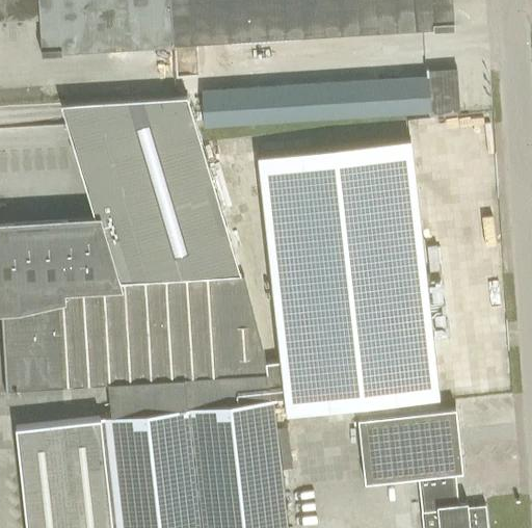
[(451,0),(0,0),(0,23),(46,21),(48,49),(42,49),(43,56),(174,48),(433,31),(433,33),(454,32),(451,0)]
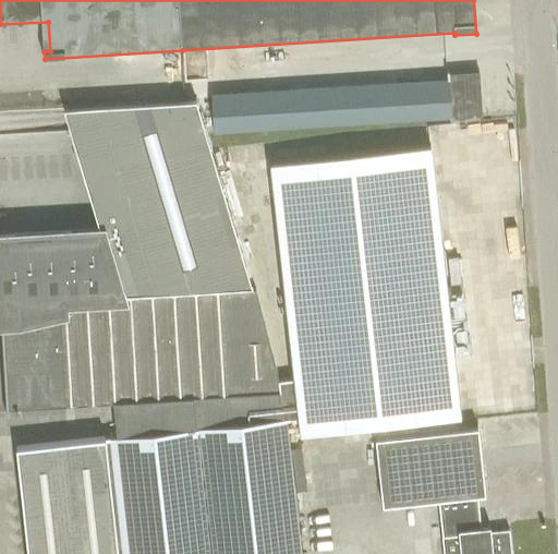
[(215,134),(483,117),(480,74),(447,75),(447,81),(213,96),(215,134)]
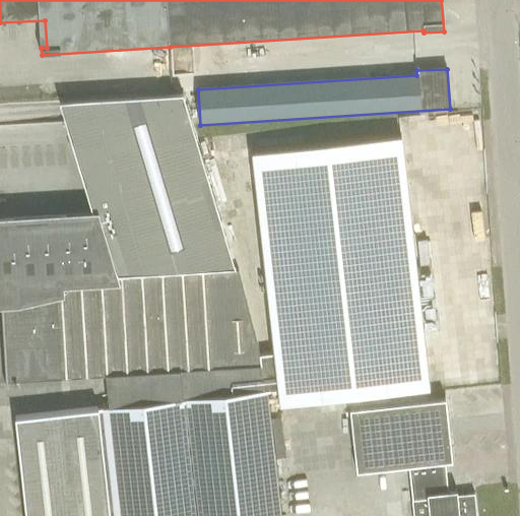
[(64,102),(60,102),(64,116),(84,182),(94,215),(218,213),(184,94),(64,102)]
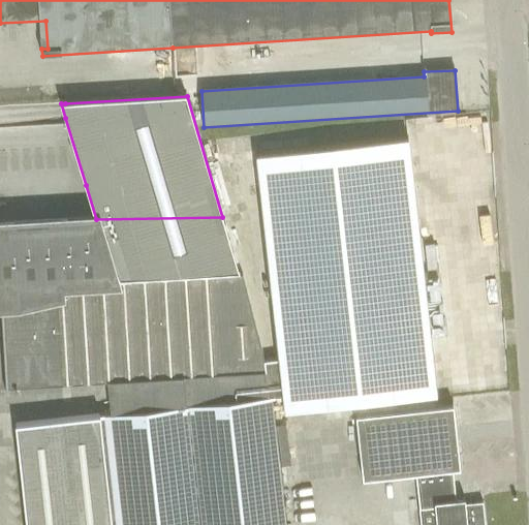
[(408,142),(256,158),(279,368),(265,369),(268,400),(275,399),(283,398),(283,400),(284,414),(436,398),(408,142)]
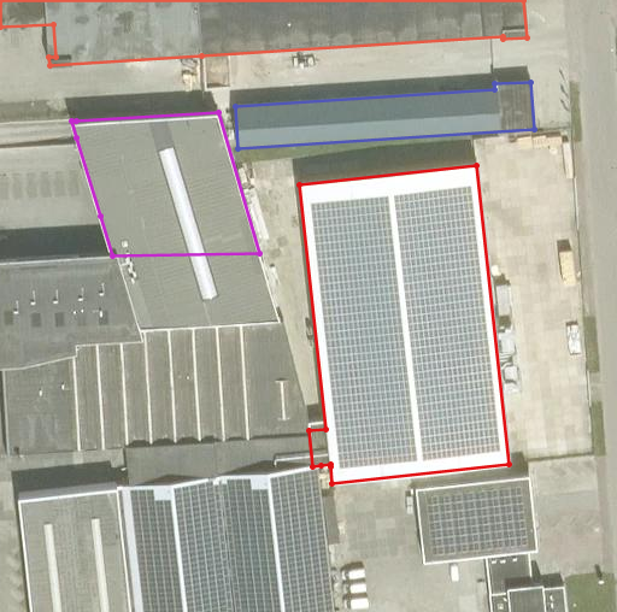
[(0,319),(1,340),(76,335),(151,330),(281,323),(259,253),(112,256),(76,258),(0,262),(0,319)]
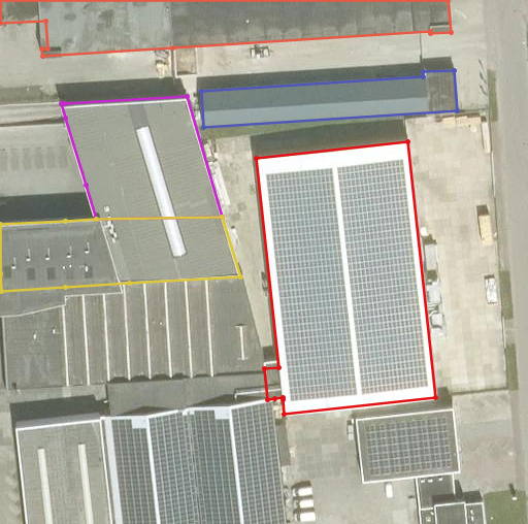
[(50,388),(65,387),(109,385),(112,412),(101,413),(101,418),(17,427),(27,523),(288,523),(274,398),(267,399),(264,368),(264,364),(242,276),(240,276),(129,283),(65,287),(1,291),(7,390),(50,388)]
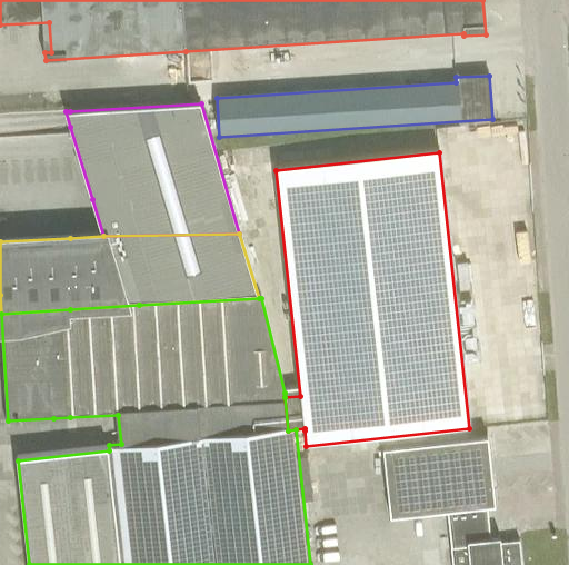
[(485,507),(496,506),(488,439),(381,450),(389,518),(446,512),(485,507)]
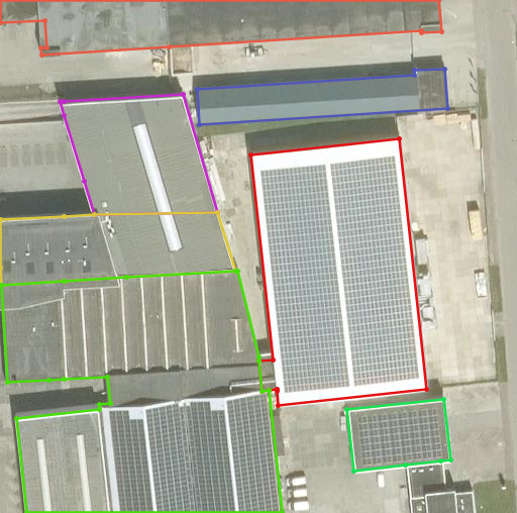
[(440,460),(405,465),(409,500),(425,498),(424,492),(444,490),(440,460)]
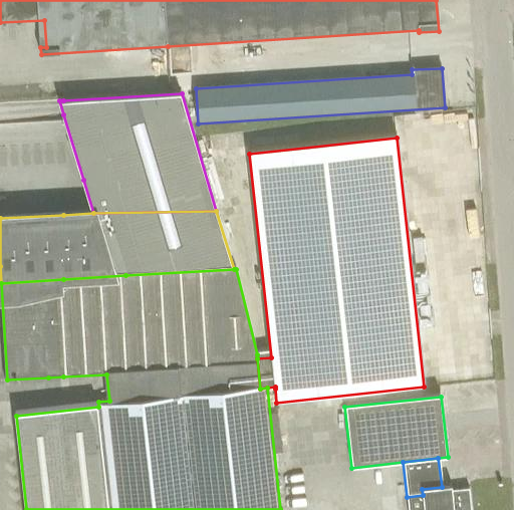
[(471,509),(469,490),(452,492),(452,486),(442,487),(422,489),(423,495),(407,497),(408,509),(471,509)]
